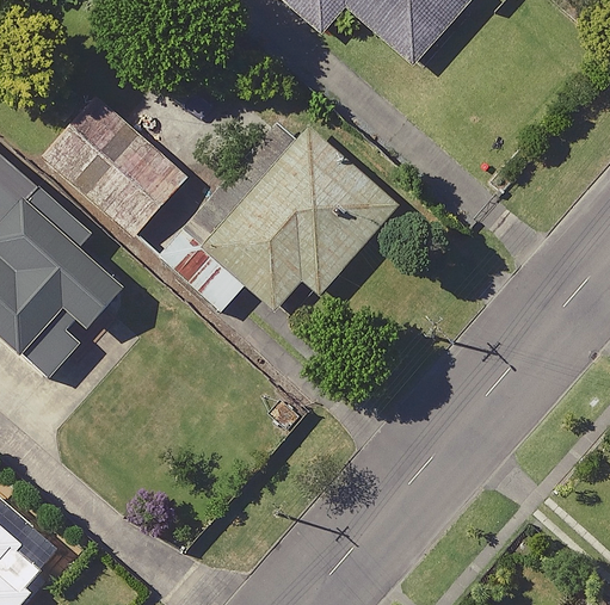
[(287,0),(322,31),(344,7),(413,67),(470,0),(287,0)]
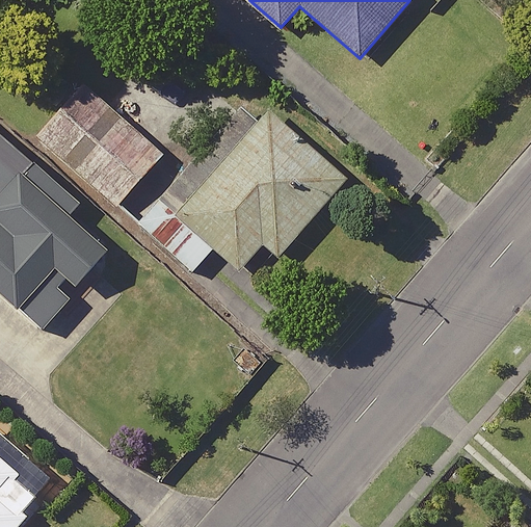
[(163,152),(83,82),(36,137),(116,206),(163,152)]
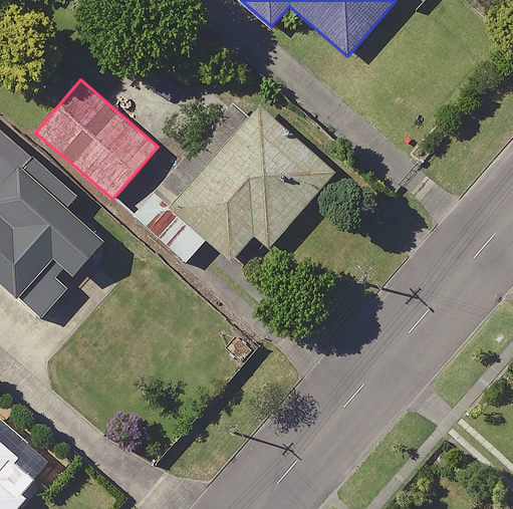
[(334,171),(259,106),(170,210),(228,260),(251,233),(268,248),(334,171)]
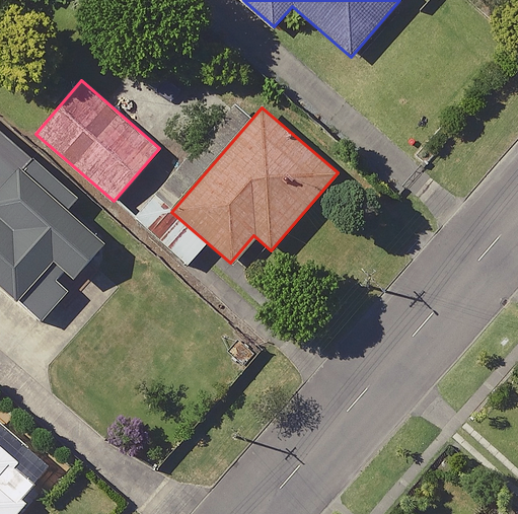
[(0,189),(17,168),(0,153),(0,189)]
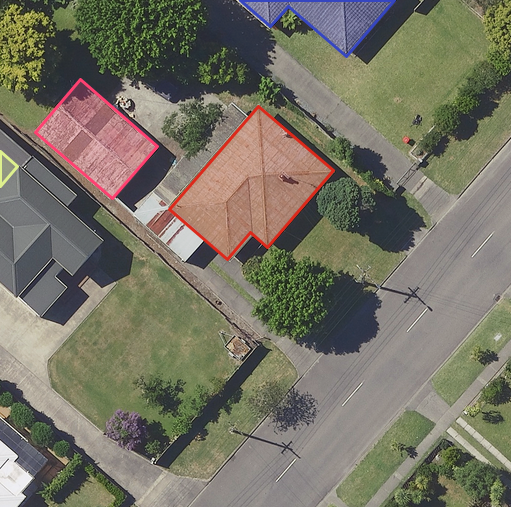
[(0,285),(16,299),(52,258),(74,276),(105,240),(18,166),(17,166),(0,186),(0,285)]
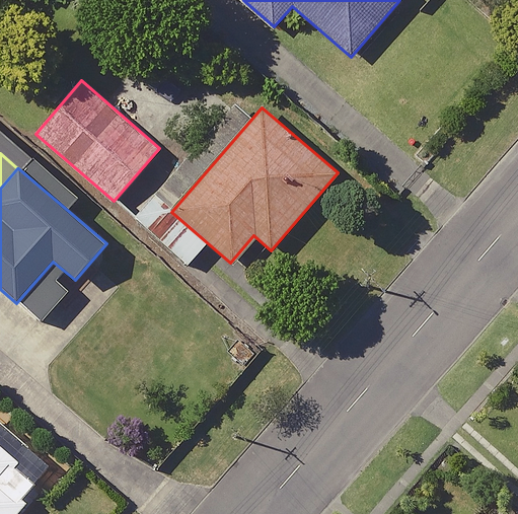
[(0,473),(14,456),(0,444),(0,513),(13,513),(21,505),(0,487),(0,473)]
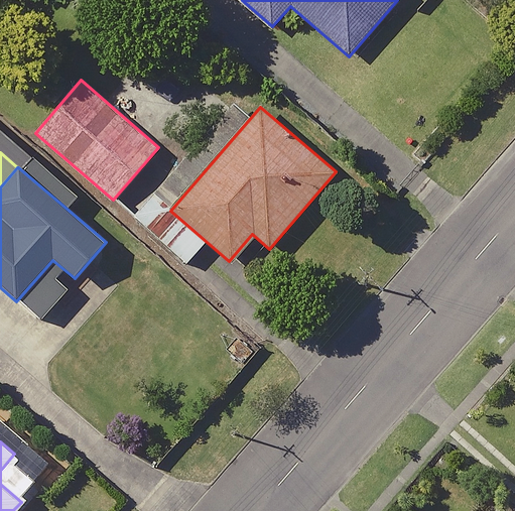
All buildings are outlined.
